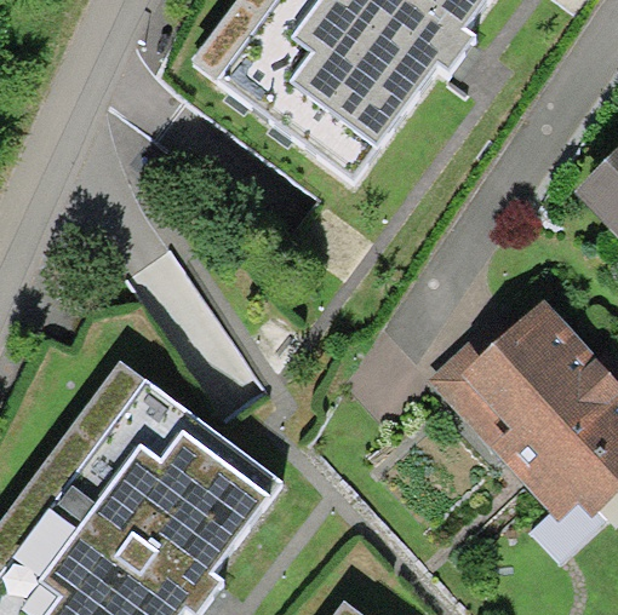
[(234,0),(189,61),(352,182),(434,73),(445,81),(456,68),(475,41),(463,32),(485,0),(234,0)]
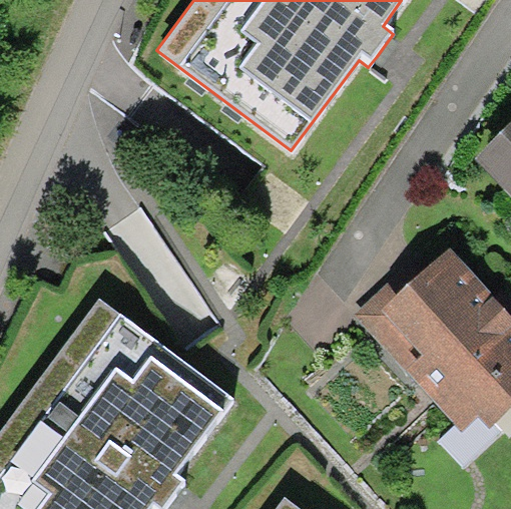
[(510,123),(471,163),(510,203),(510,123)]
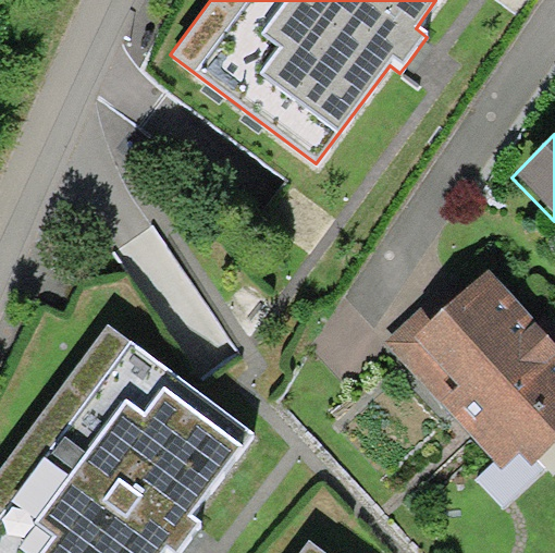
[(554,347),(484,272),(434,319),(418,303),(378,340),(495,465),(514,447),(537,471),(554,454),(554,347)]
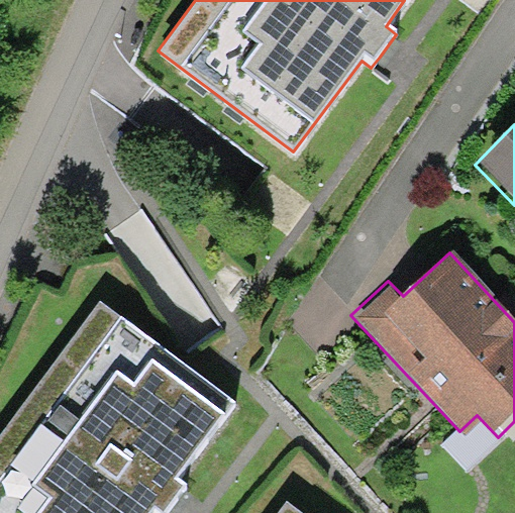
[(238,403),(100,299),(0,431),(0,512),(168,512),(187,489),(179,483),(238,403)]
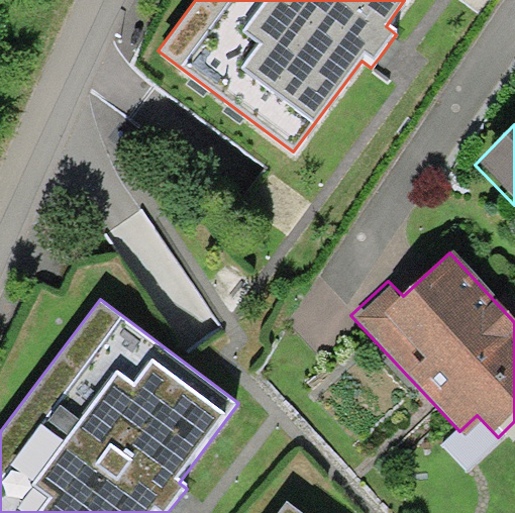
[(302,512),(286,501),(277,512),(302,512)]
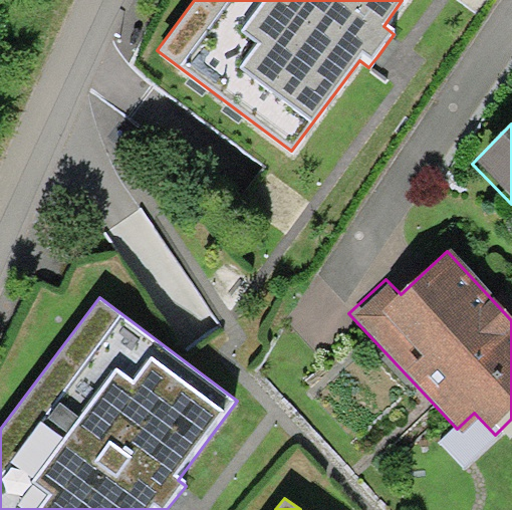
All buildings are outlined.
